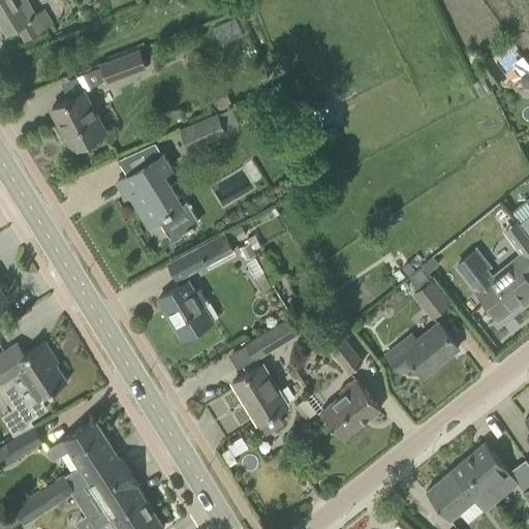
[(0,0),(0,31),(4,29),(6,33),(18,27),(24,38),(48,25),(38,8),(34,10),(28,0),(0,0)]
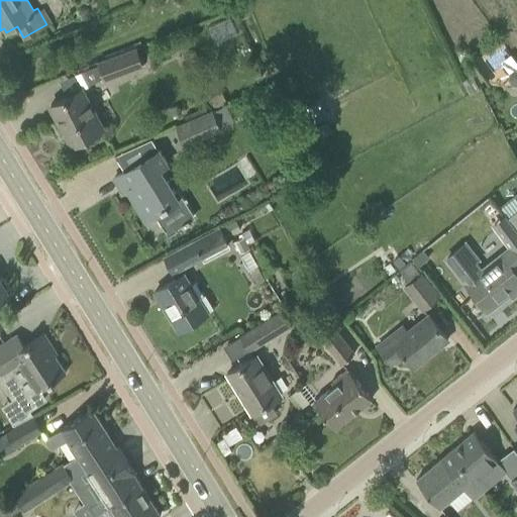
[(97,65),(81,72),(88,85),(103,78),(104,80),(141,66),(133,45),(96,61),(97,65)]
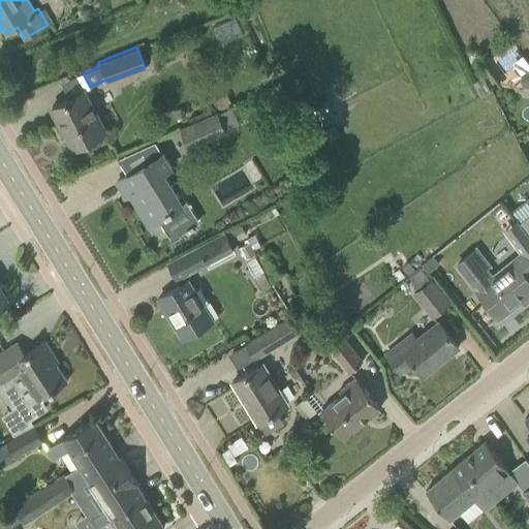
[(521,74),(520,81),(524,86),(528,87),(528,70),(526,70),(521,74)]
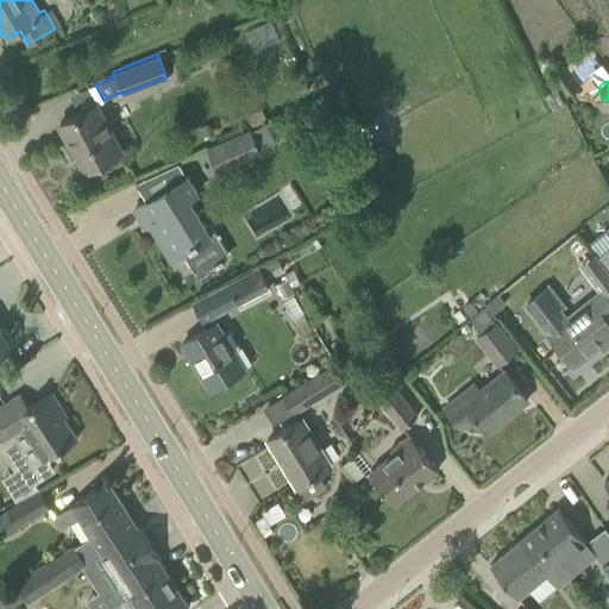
[(60,124),(85,170),(120,151),(95,105),(60,124)]
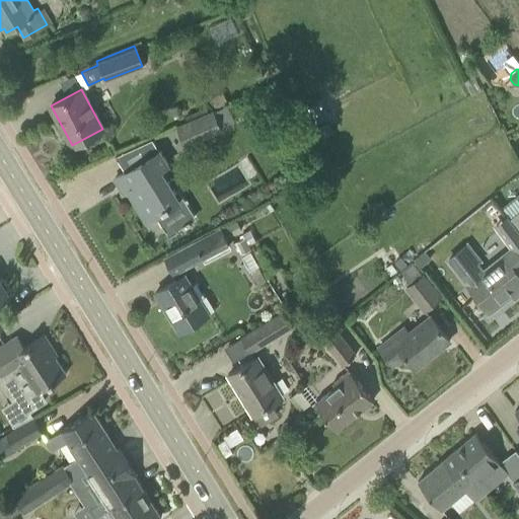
[(222,94),(209,99),(213,109),(226,103),(222,94)]
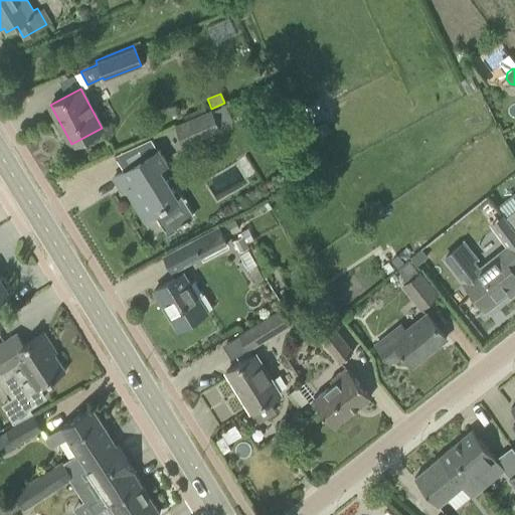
[(175,106),(168,109),(171,116),(178,113),(175,106)]
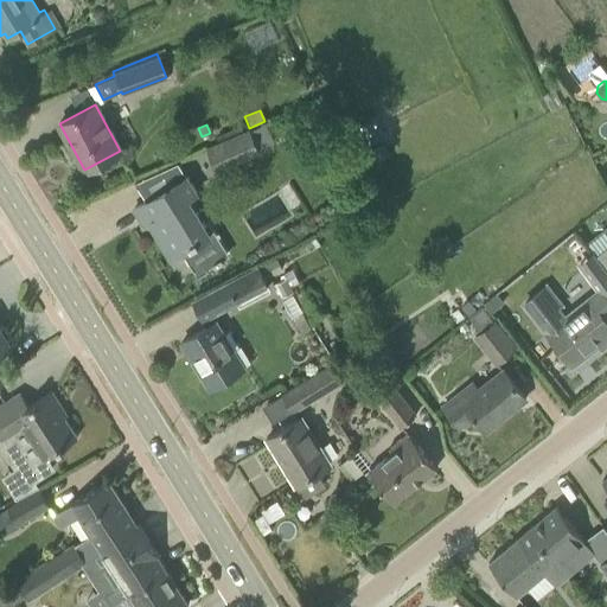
[(205,149),(215,171),(259,151),(249,129),(205,149)]
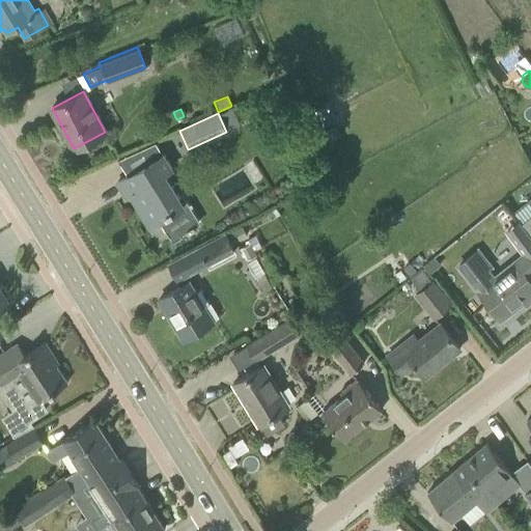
[(324,131),(329,142),(340,137),(335,126),(324,131)]
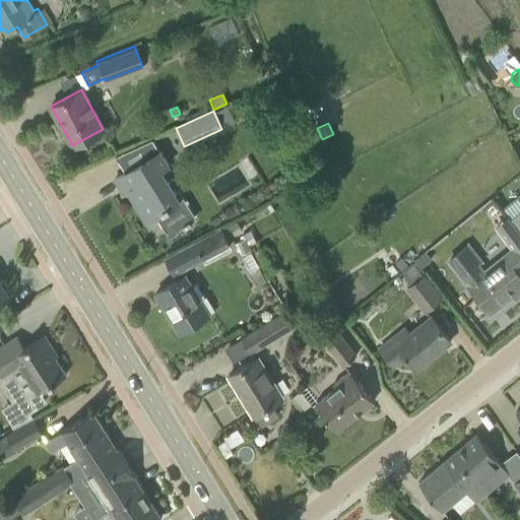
[(158,151),(114,179),(123,193),(127,191),(145,221),(178,201),(158,171),(167,166),(158,151)]
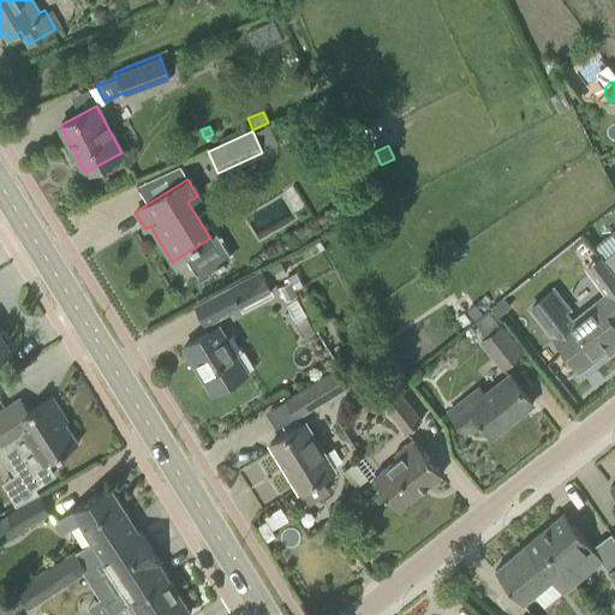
[(614,250),(603,260),(614,275),(614,250)]
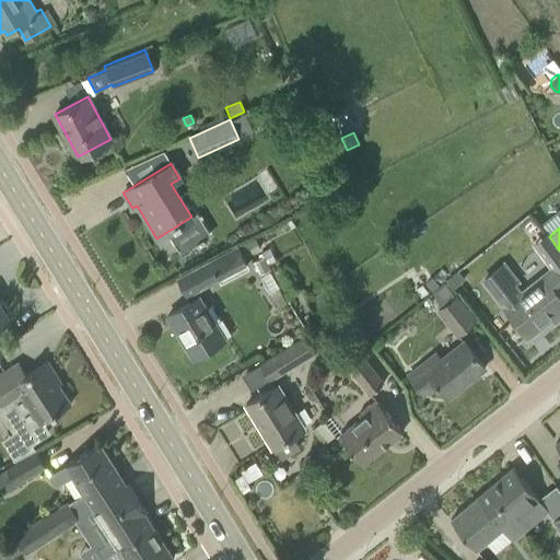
[(559,296),(557,293),(559,290),(559,251),(549,236),(546,233),(532,244),(550,267),(522,289),(502,265),(482,278),(528,336),(559,310),(559,296)]
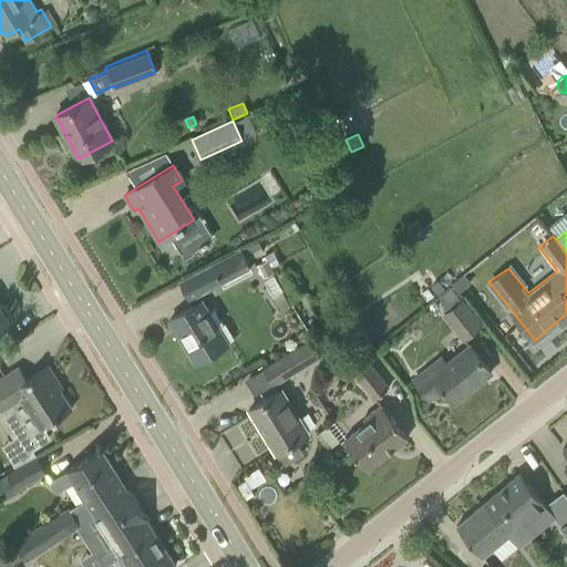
[(250,266),(247,259),(263,251),(256,240),(182,281),(191,298),(250,266)]
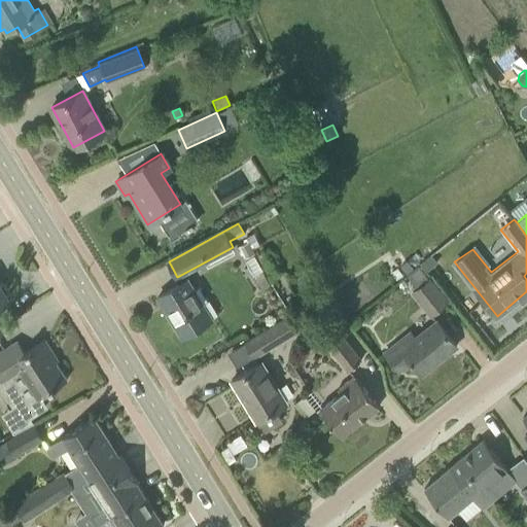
[(248,241),(240,246),(246,256),(254,252),(248,241)]
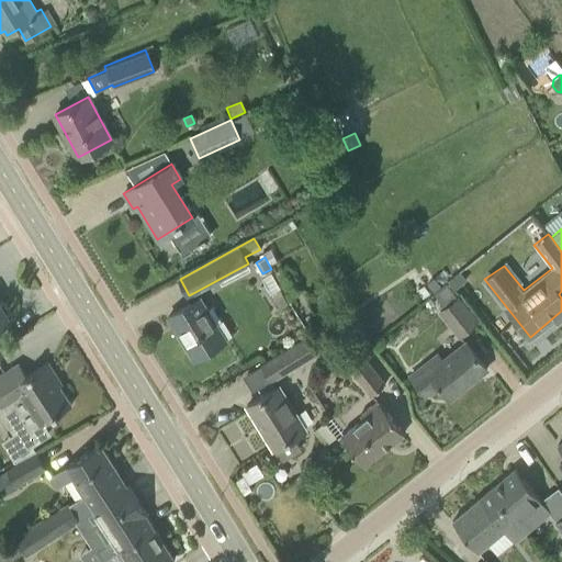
[(460,272),(450,280),(454,285),(464,278),(460,272)]
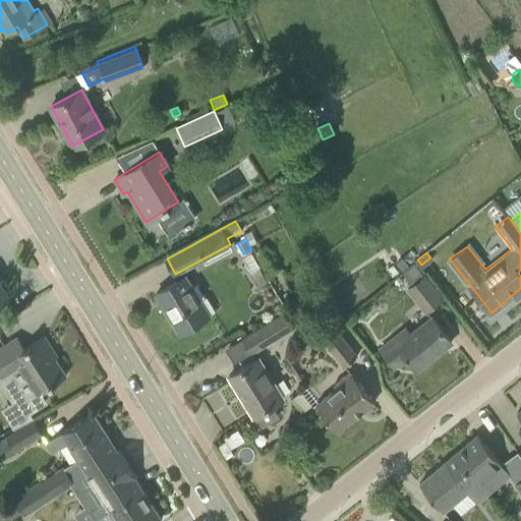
[(403,257),(396,264),(402,270),(408,265),(403,257)]
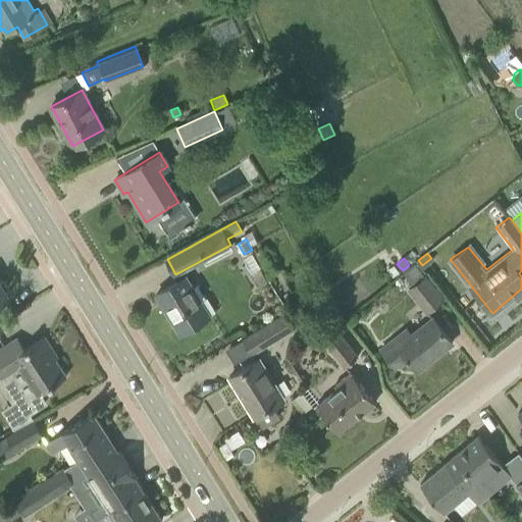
[(259,268),(251,272),(258,286),(267,281),(259,268)]
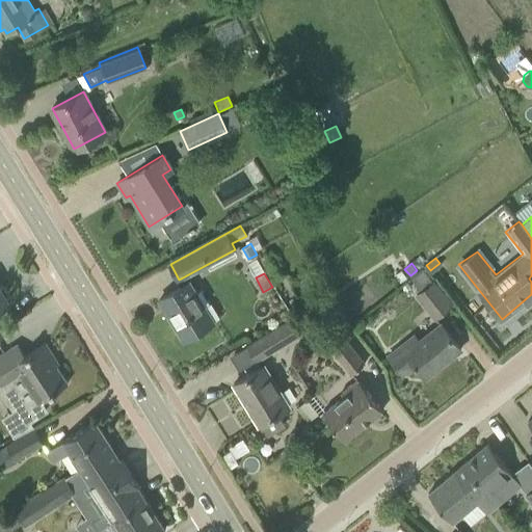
[(451,303),(433,281),(417,294),(435,317),(451,303)]
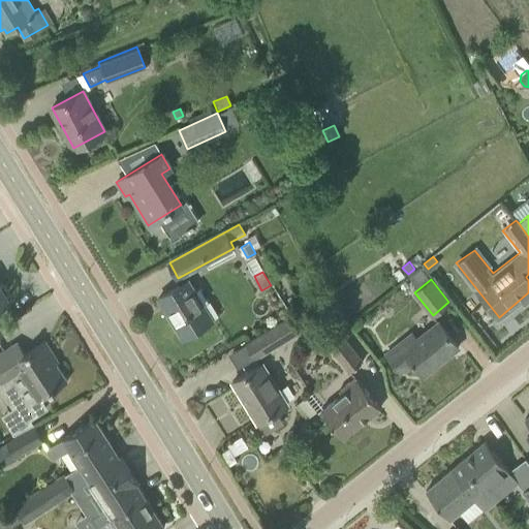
[(211,320),(203,306),(208,303),(198,289),(194,292),(187,280),(158,299),(182,338),(211,320)]
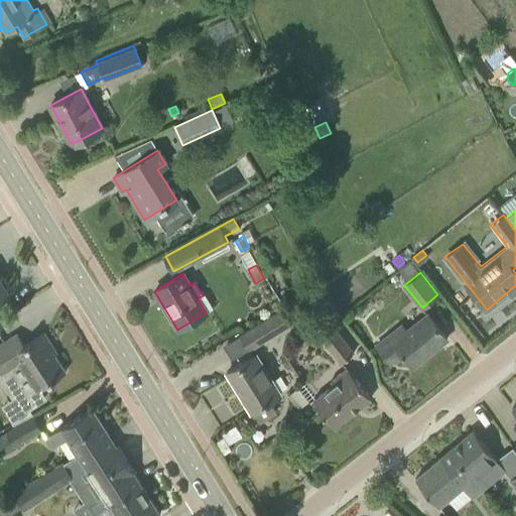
[(242,336),(252,351),(292,325),(282,309),(242,336)]
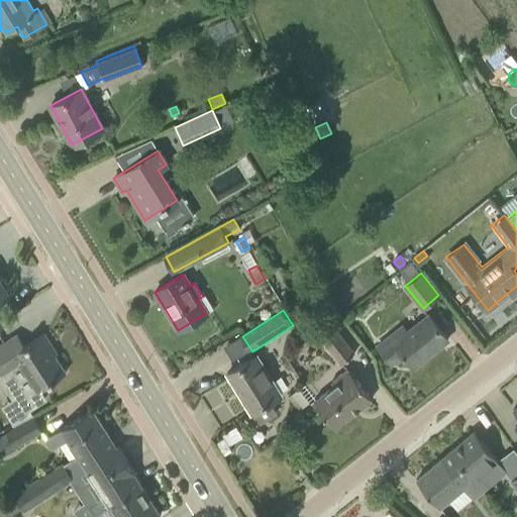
[(447,338),(435,323),(428,314),(395,341),(390,335),(377,346),(391,365),(403,354),(413,367),(447,338)]
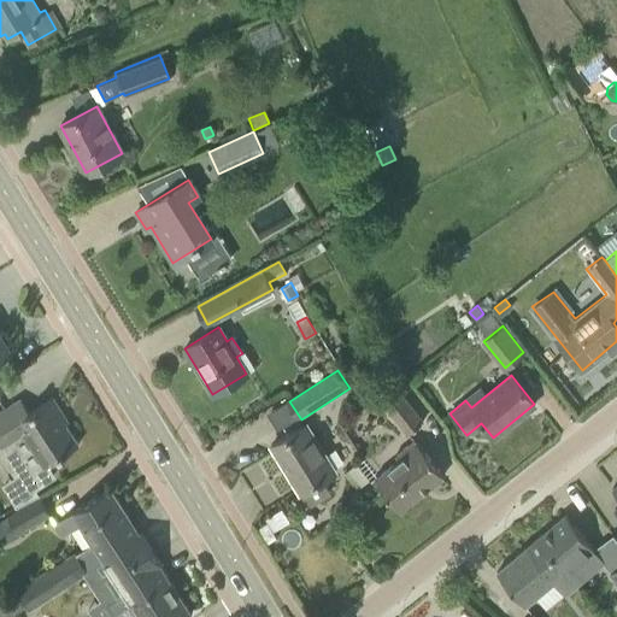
[(382,405),(407,434),(423,421),(398,392),(382,405)]
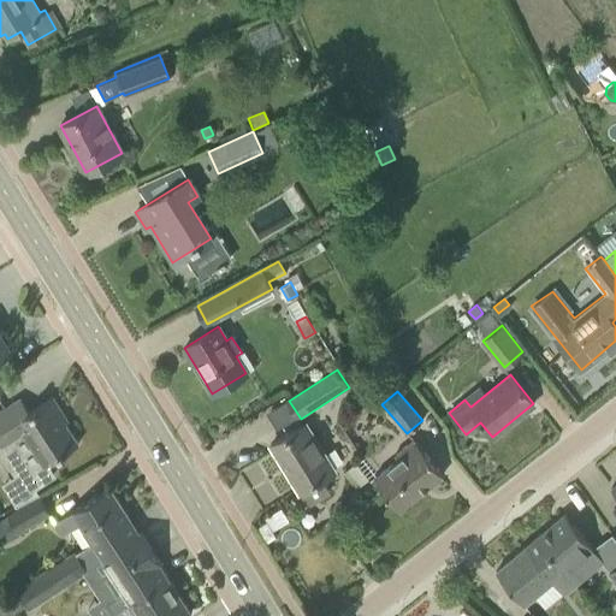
[(0,412),(0,445),(30,492),(35,489),(55,475),(48,463),(58,457),(78,444),(64,422),(67,421),(52,397),(29,412),(21,398),(0,412)]
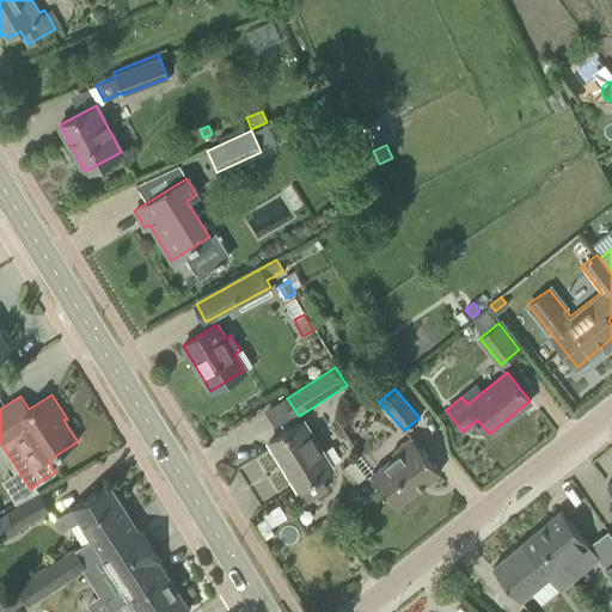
[(269,442),(298,489),(298,488),(306,502),(326,489),(318,476),(331,467),(303,421),(269,442)]
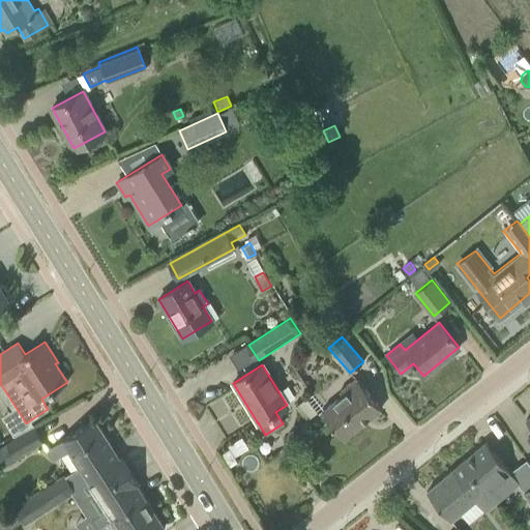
[(321,410),(344,438),(381,409),(356,377),(336,392),(340,394),(321,410)]
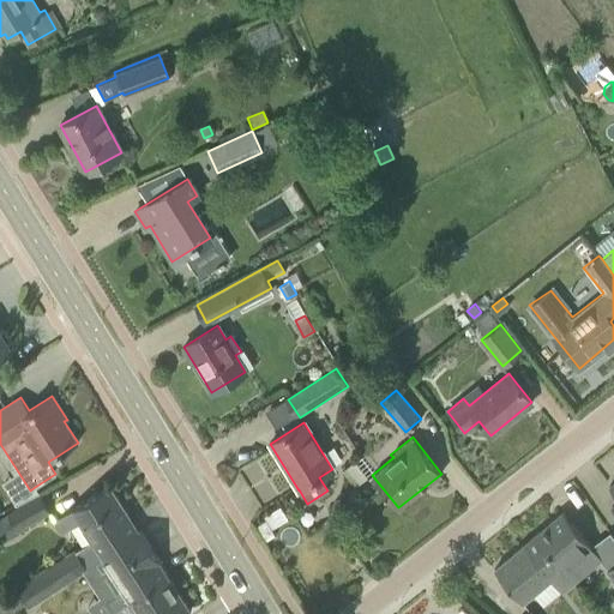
[(354,462),(342,471),(354,488),(367,479),(354,462)]
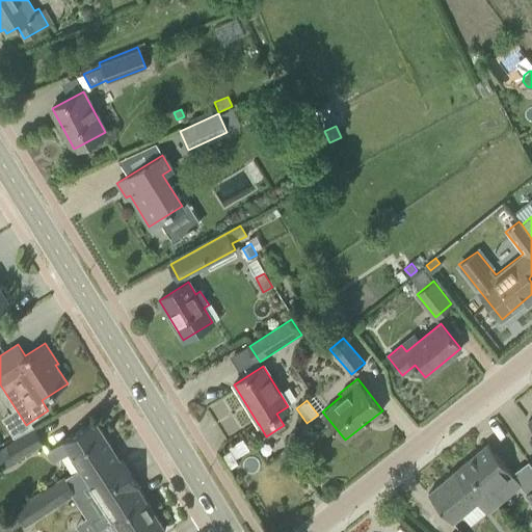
[(121,459),(112,448),(95,420),(77,431),(61,442),(47,451),(53,460),(68,451),(79,468),(80,469),(87,481),(121,459)]
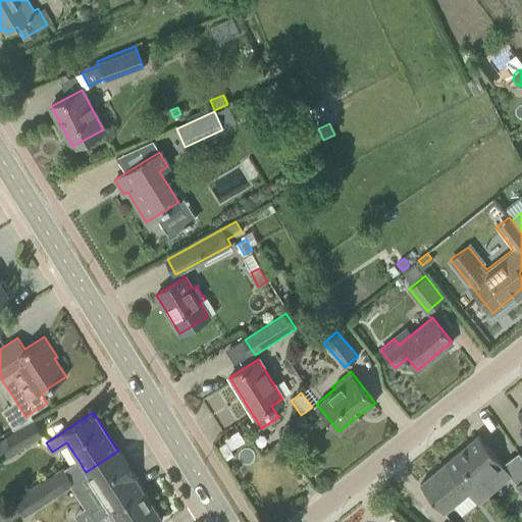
[(4,439),(12,453),(42,434),(34,421),(4,439)]
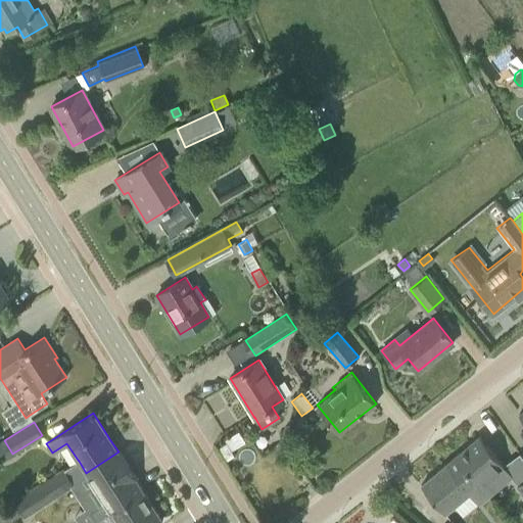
[(421,485),(444,513),(469,492),(478,504),(511,477),(477,437),(421,485)]
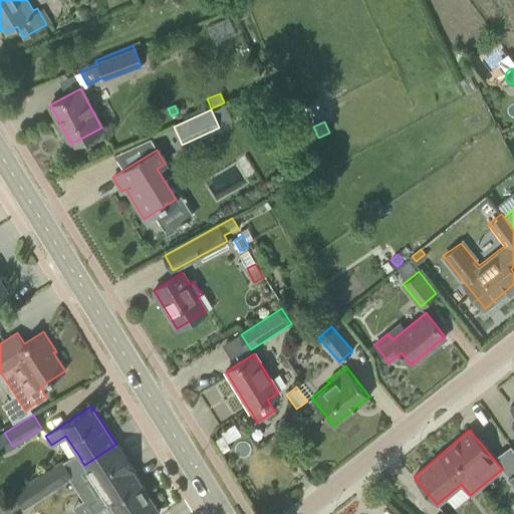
[(134,471),(134,470),(116,444),(84,465),(103,494),(88,503),(94,511),(95,513),(142,484),(134,471)]
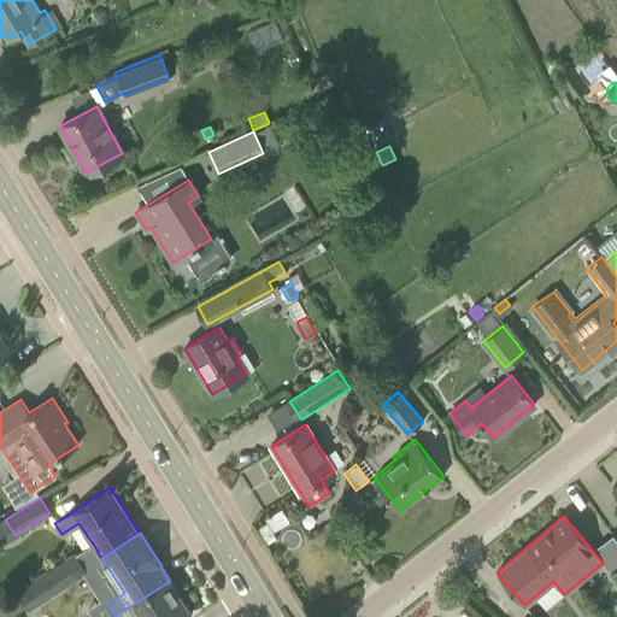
[(17,592),(29,609),(86,573),(74,554),(17,592)]
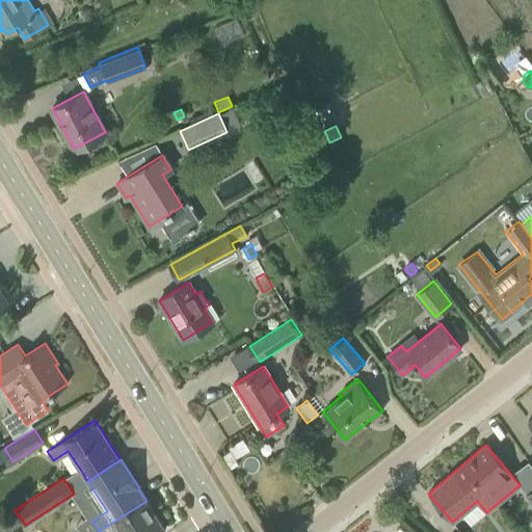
[(99,531),(98,529),(92,531),(160,531),(165,529),(147,501),(99,531)]
